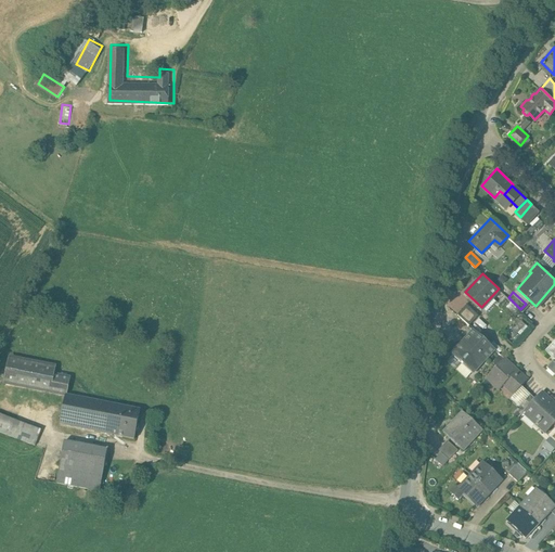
[(478,313),(467,303),(457,312),(460,315),(465,320),(469,323),(478,313)]
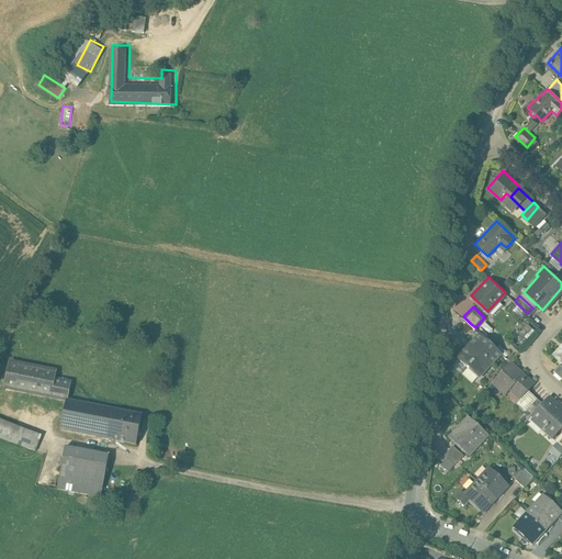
[(499,350),(481,333),(458,357),(478,375),(499,350)]
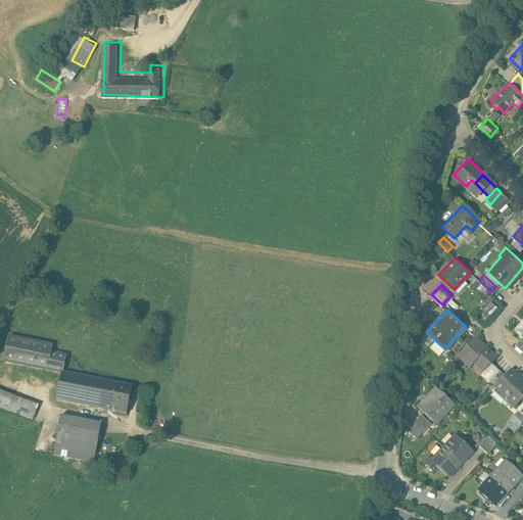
[(522,318),(514,328),(522,336),(522,318)]
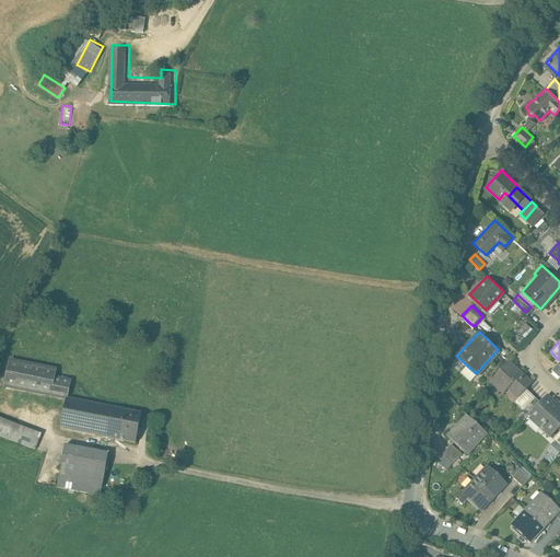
[(61,366),(13,356),(8,384),(56,394),(61,366)]
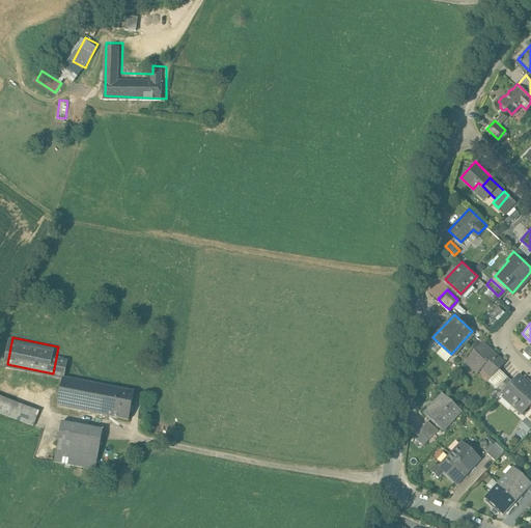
[(504,361),(482,340),(465,359),(476,370),(482,364),(492,373),(504,361)]
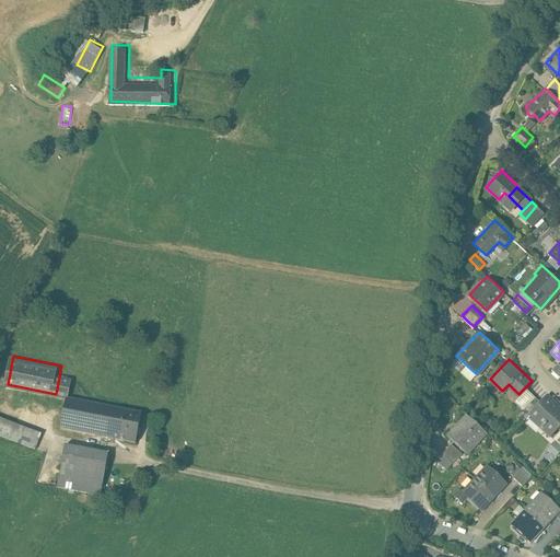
[(559,416),(559,407),(546,394),(528,414),(541,426),(543,427),(550,434),(559,424),(559,420),(558,418),(559,416)]
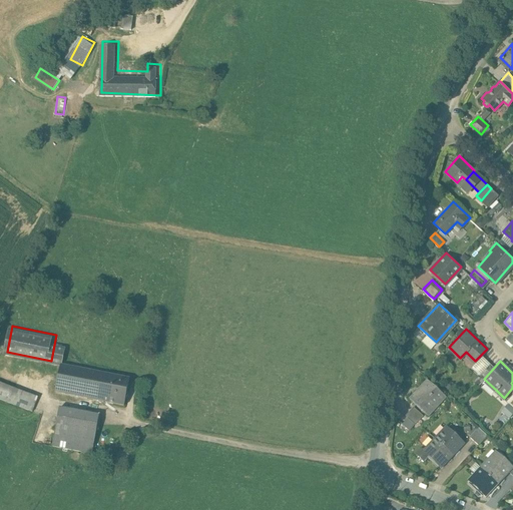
[(54,390),(102,400),(107,372),(60,362),(54,390)]
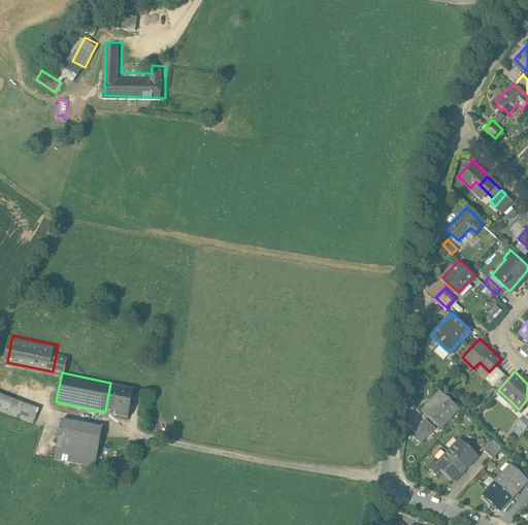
[(133,387),(110,383),(105,412),(128,416),(133,387)]
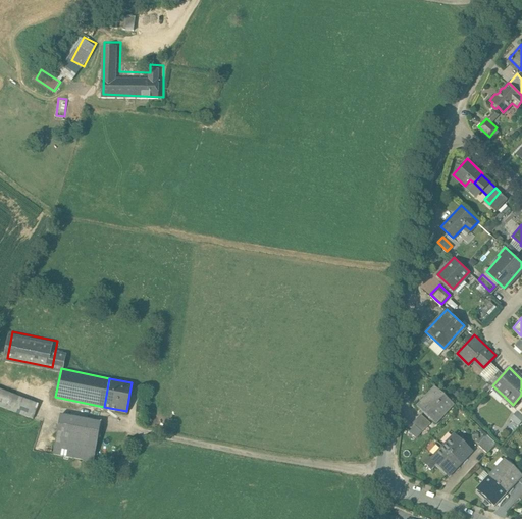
[(453,402),(435,384),(417,405),(435,421),(453,402)]
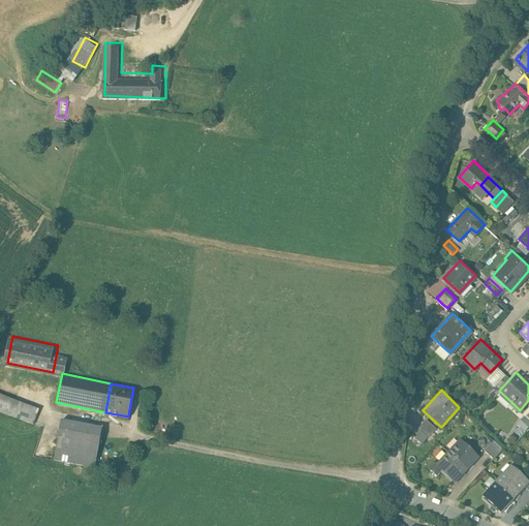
[(0,391),(0,409),(34,422),(40,406),(0,391)]
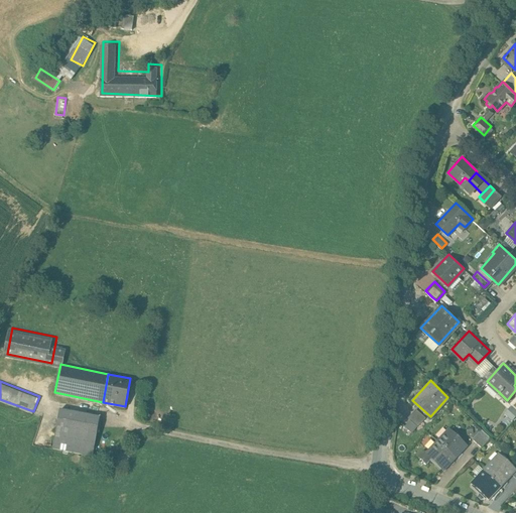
[(425,416),(416,407),(408,416),(417,425),(425,416)]
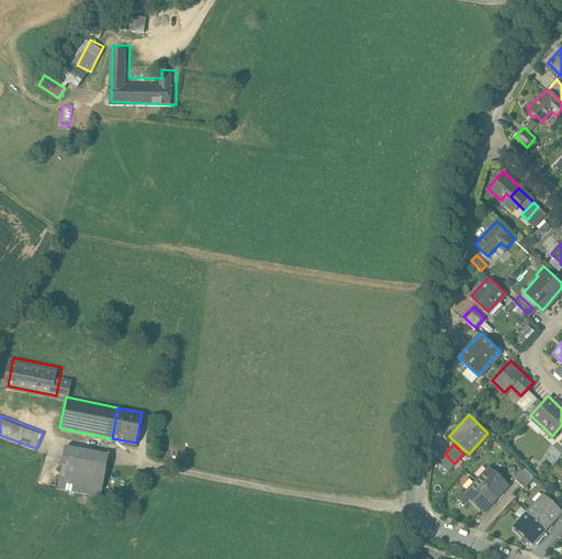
[(69,445),(60,487),(105,495),(114,454),(69,445)]
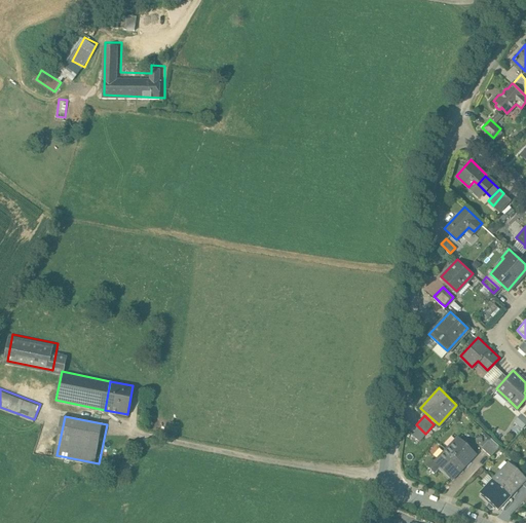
[(489,435),(481,444),(491,453),(499,445),(489,435)]
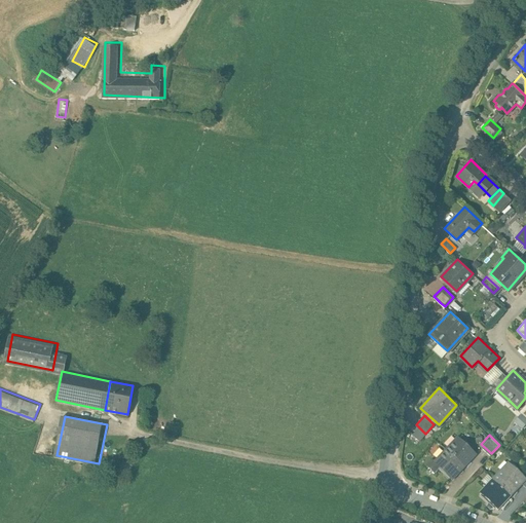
[(476,452),(457,436),(446,448),(464,464),(476,452)]
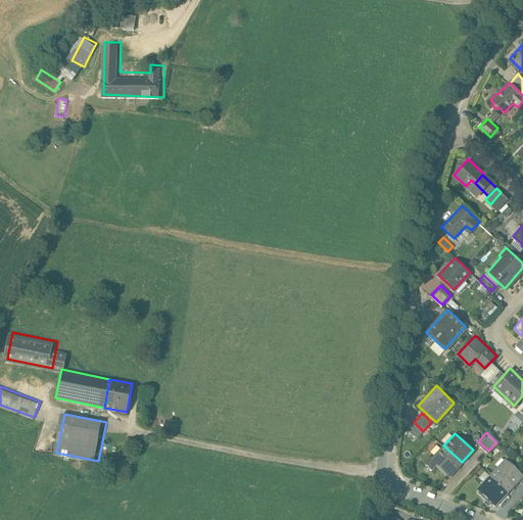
[(462,462),(443,445),(432,457),(430,456),(424,462),(431,469),(437,463),(449,474),(462,462)]
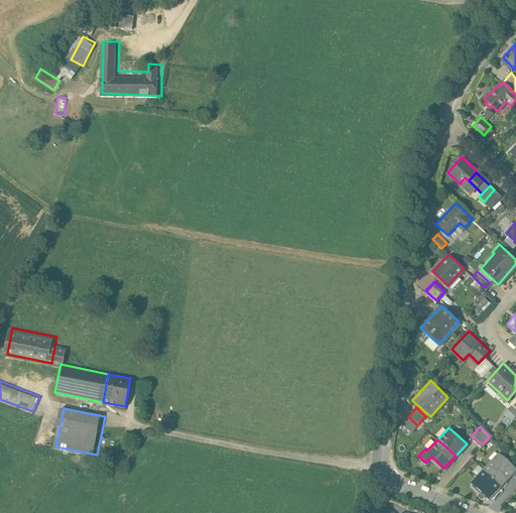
[(515,468),(498,452),(483,469),(501,485),(512,473),(515,468)]
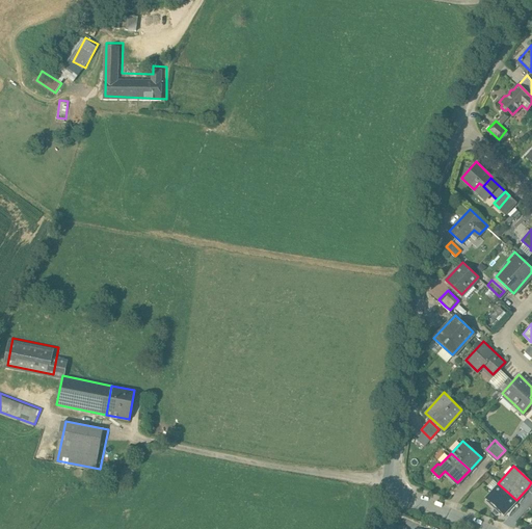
[(516,500),(498,483),(485,497),(504,513),(516,500)]
